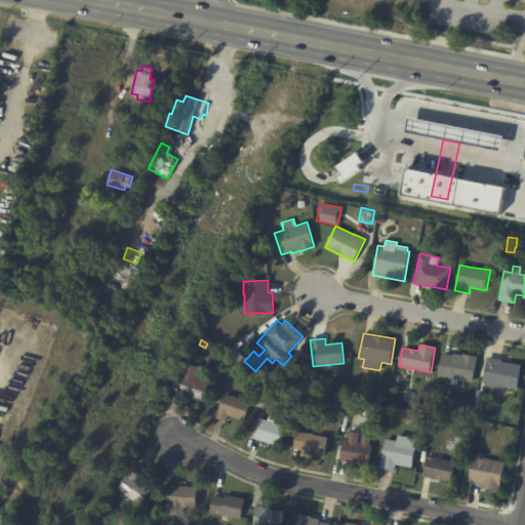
[(455,354),(462,355),(463,354),(478,357),(474,382),(458,380),(457,387),(450,385),(451,378),(438,376),(443,354),(453,356),(454,354),(455,354)]
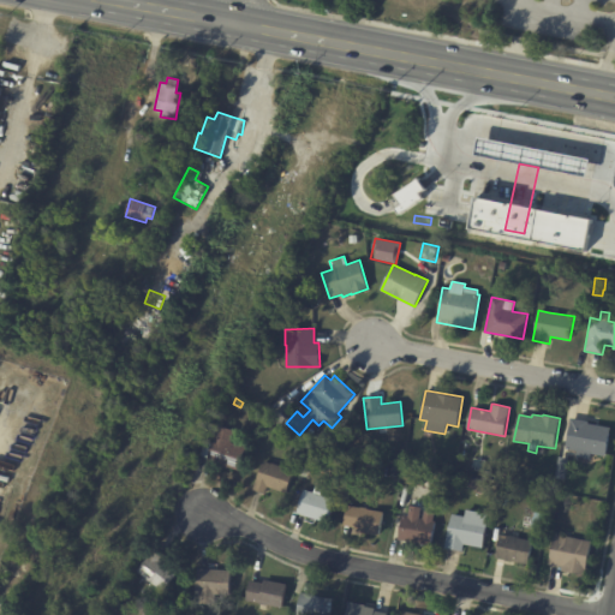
[(586,421),(589,421),(589,423),(611,427),(607,457),(591,453),(591,459),(577,457),(578,452),(566,449),(572,418),(586,421)]
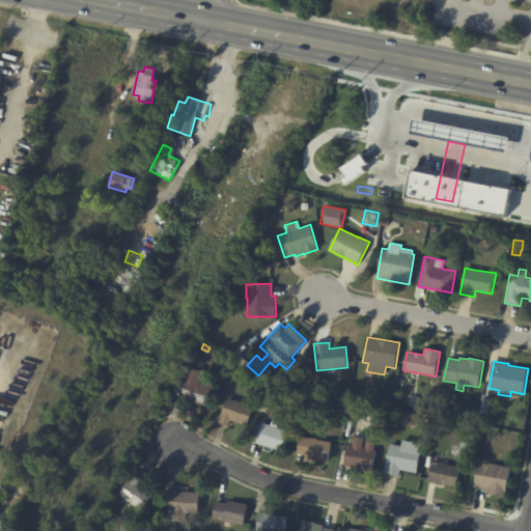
[(190,368),(201,372),(198,382),(212,386),(205,406),(178,396),(178,395),(172,393),(176,382),(183,383),(188,367),(190,368)]
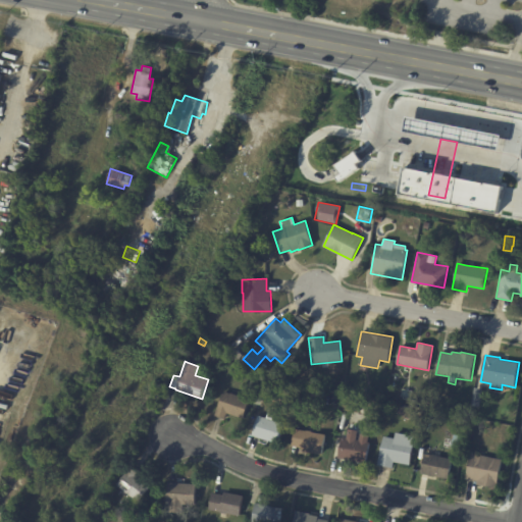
[(365,386),(370,388),(368,397),(362,395),(365,386)]
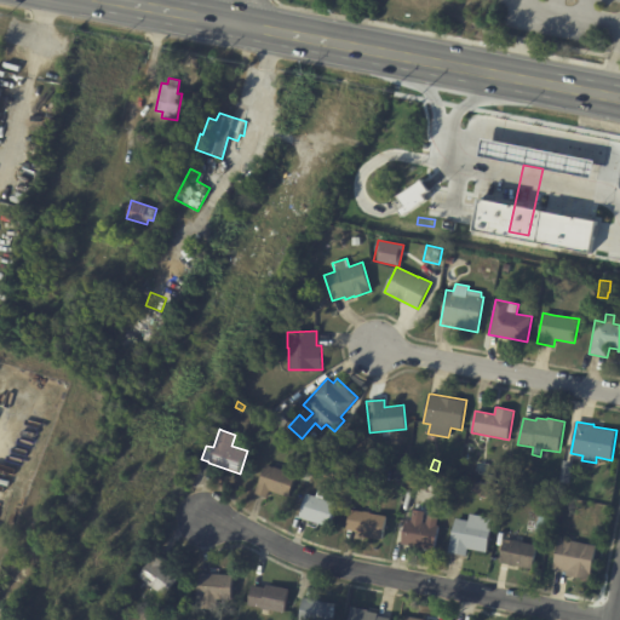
[(385,463),(384,470),(374,468),(377,460),(385,463)]
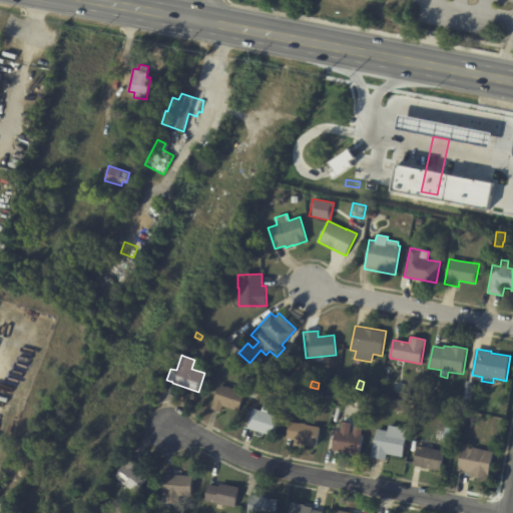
[(473,382),(474,382),(471,400),(464,399),(467,381),(473,382)]
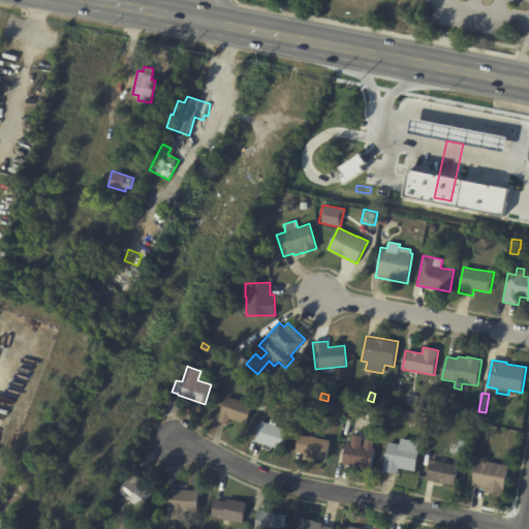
[(232,399),(253,406),(247,425),(229,418),(228,424),(218,421),(225,397),(232,399)]
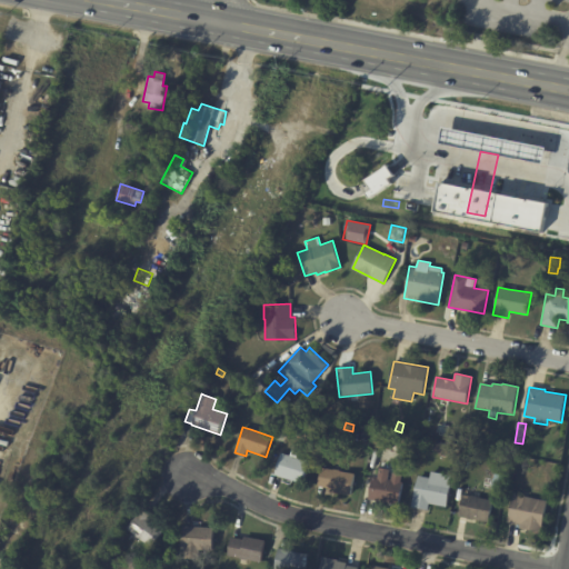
[(392,437),(390,450),(373,447),(375,435),(392,437)]
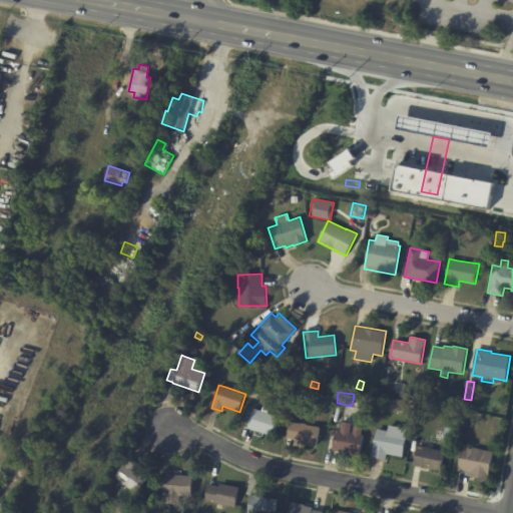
[(404,392),(411,394),(410,401),(402,399),(404,392)]
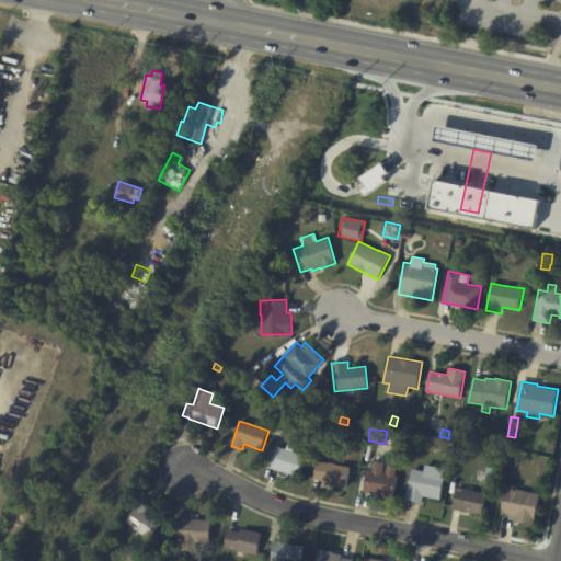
[(426,445),(427,436),(434,437),(434,436),(442,438),(441,447),(426,445)]
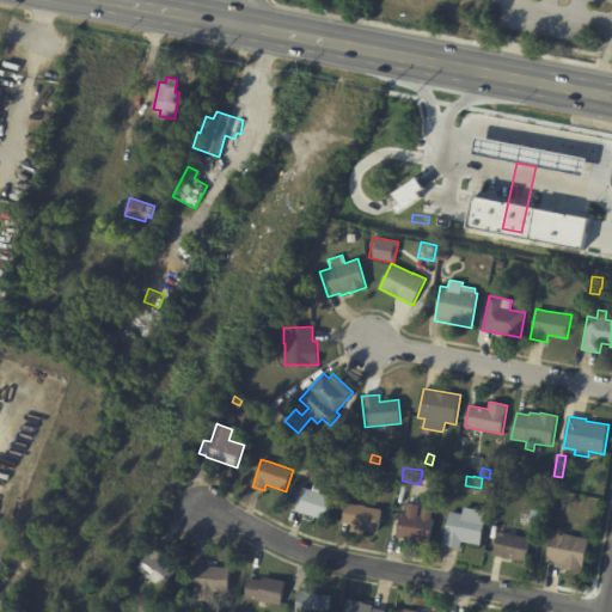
[(516,487),(514,494),(501,491),(502,484),(516,487)]
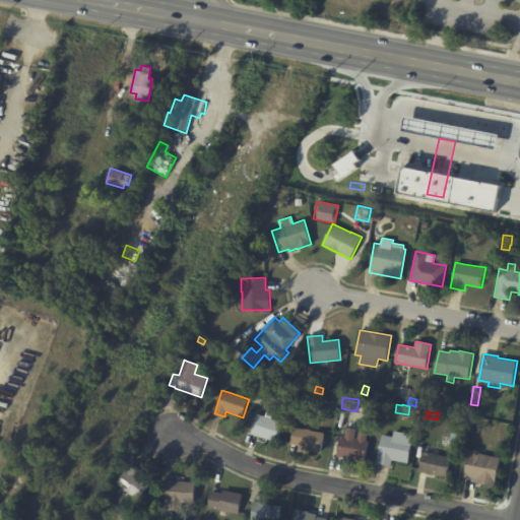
[(283,423),(277,443),(251,435),(257,414),(283,423)]
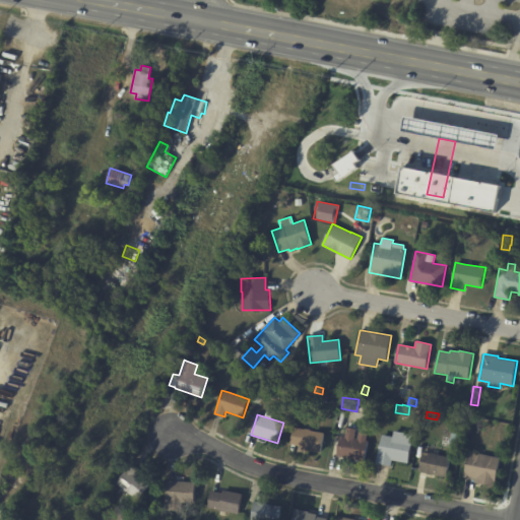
[(302,450),(301,450),(302,447),(289,445),(294,428),(324,434),(320,454),(302,450)]
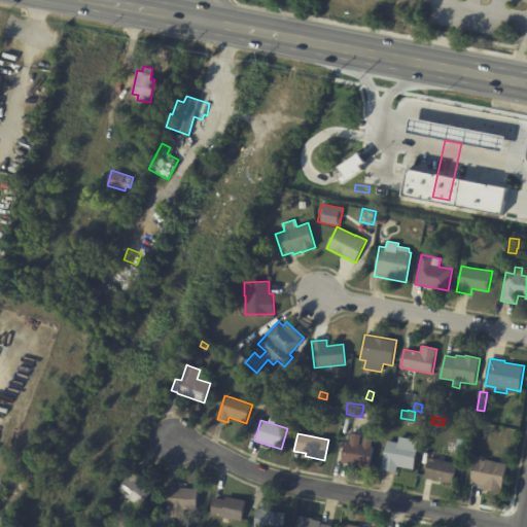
[(351,433),(360,435),(359,445),(361,445),(363,437),(373,440),(372,447),(373,447),(370,467),(356,465),(355,469),(347,468),(348,464),(341,463),(341,461),(336,460),(338,452),(343,452),(344,442),(349,443),(351,433)]
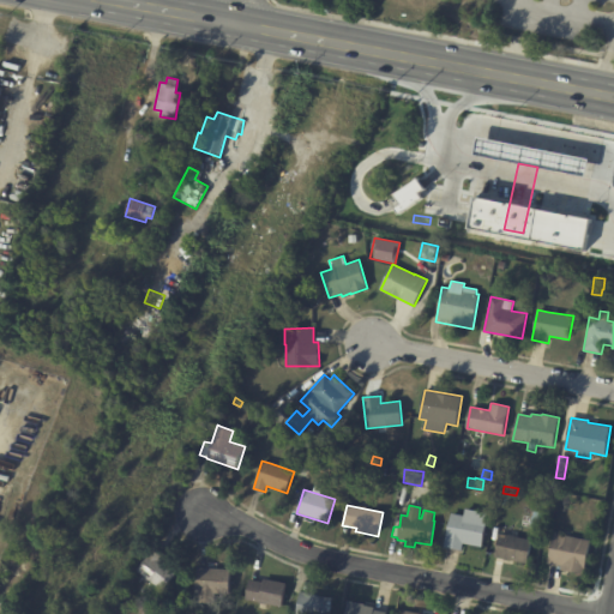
[(462,551),(444,547),(450,513),(463,516),(464,509),(488,513),(482,547),(463,543),(462,551)]
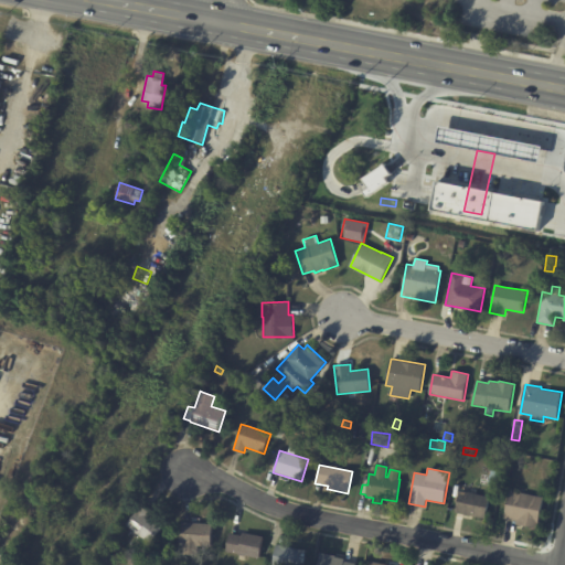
[(468,493),(490,497),(486,519),(462,514),(460,528),(454,526),(456,513),(455,513),(459,491),(468,493)]
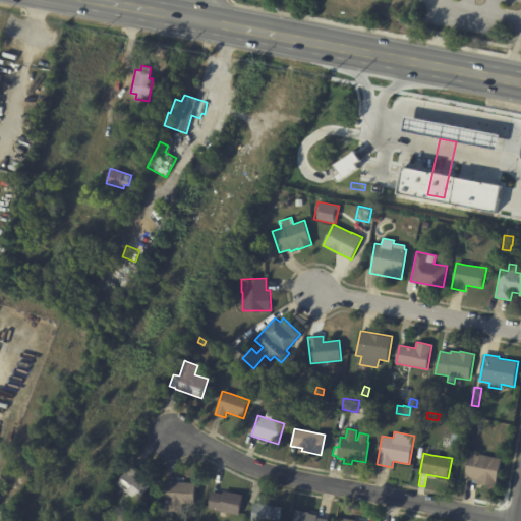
[(477,455),(501,459),(497,478),(500,478),(498,487),(476,483),(477,480),(465,478),(470,453),(477,455)]
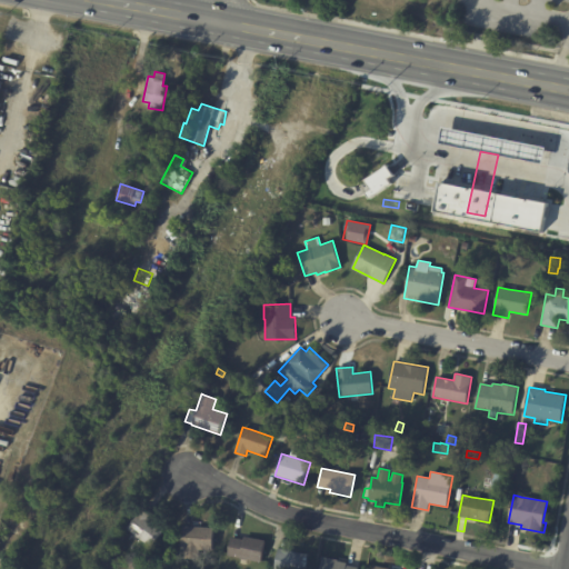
[(145,508),(152,515),(149,519),(163,531),(150,548),(126,529),(142,507),(145,508)]
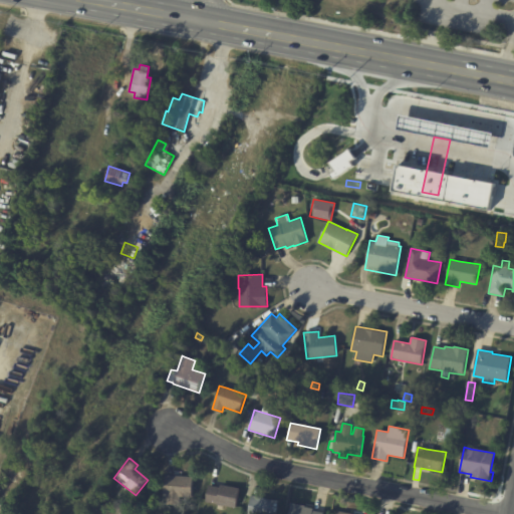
[(167,476),(193,477),(191,498),(179,497),(179,506),(166,505),(167,496),(163,496),(165,475),(167,476)]
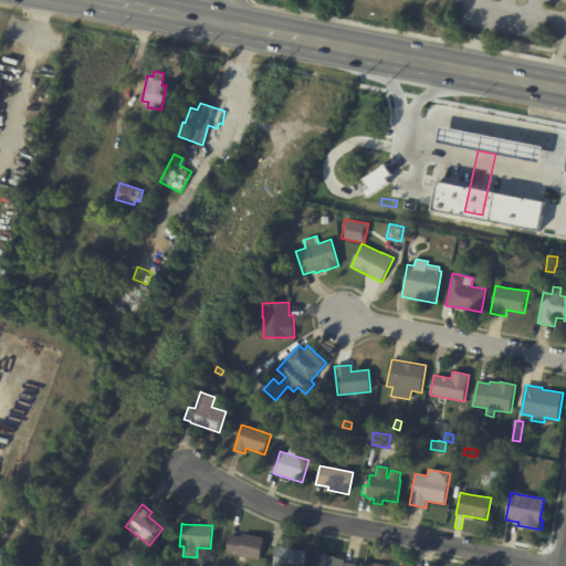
[(244,534),(263,537),(260,559),(226,554),(229,534),(242,537),(242,534),(244,534)]
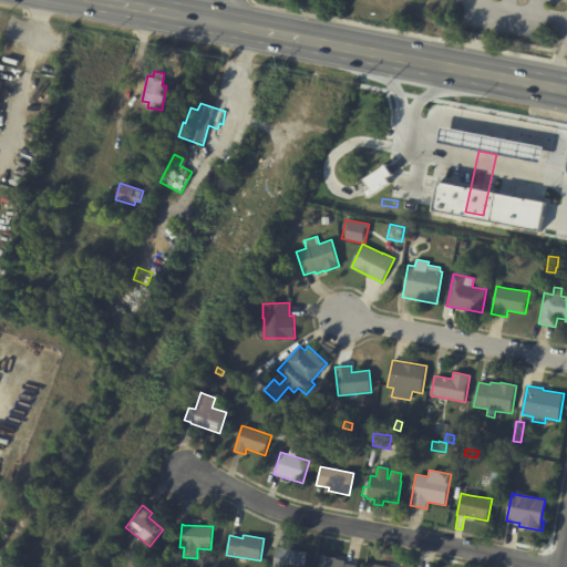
[(279,547),(308,553),(305,566),(272,566),(277,547),(279,547)]
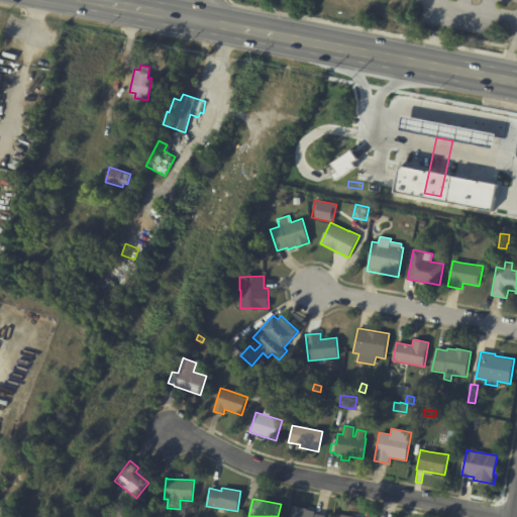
[(315,512),(315,513),(326,516),(325,516),(290,516),(293,506),(307,509),(307,510),(315,512)]
